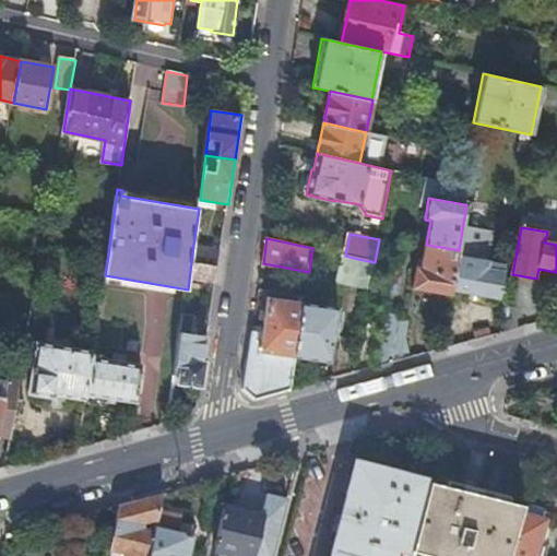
[(193,245),(191,262),(218,267),(222,250),(193,245)]
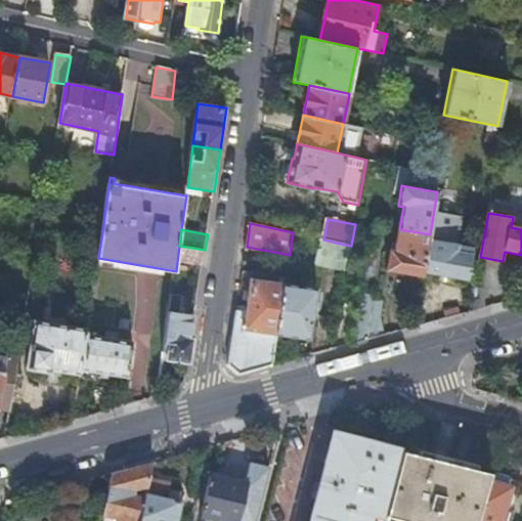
[(387,271),(423,277),(424,272),(429,241),(430,234),(399,229),(396,252),(390,251),(387,271)]
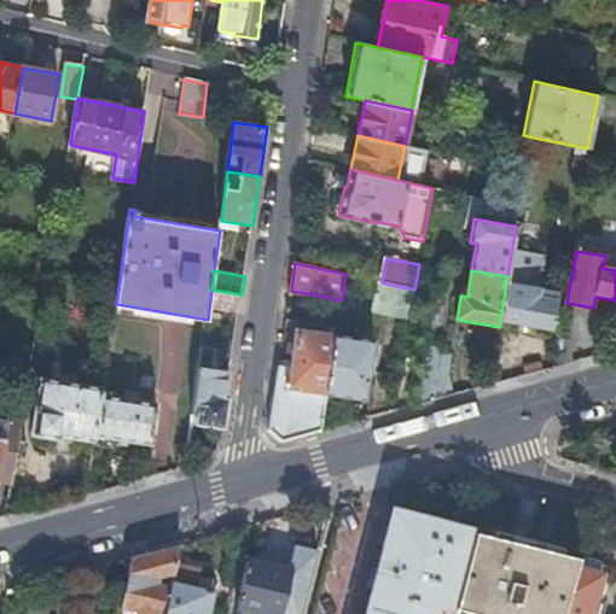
[(506,284),(500,321),(552,331),(558,302),(539,298),(541,290),(506,284)]
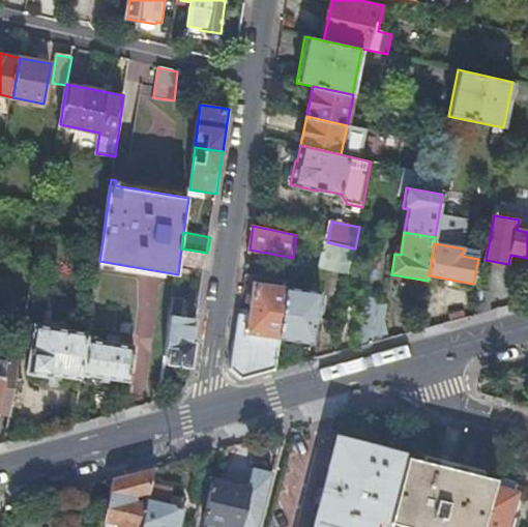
[(335,271),(350,274),(355,249),(340,245),(335,271)]
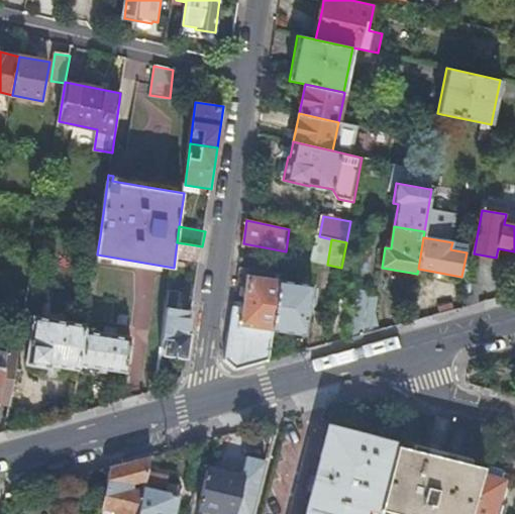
[(202,246),(177,242),(175,259),(200,262),(202,246)]
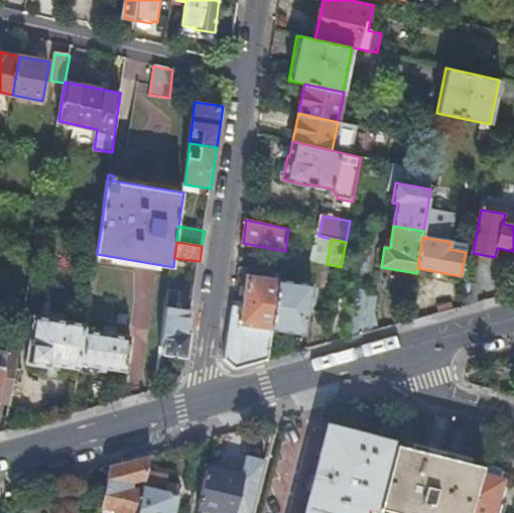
[(237,370),(269,362),(273,331),(280,280),(248,276),(244,304),(243,308),(233,307),(225,360),(237,370)]
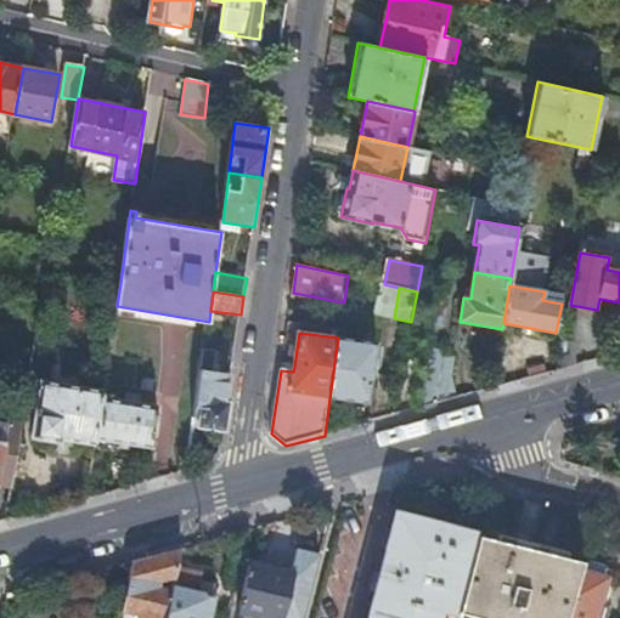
[(378,344),(338,338),(330,398),(370,404),(378,344)]
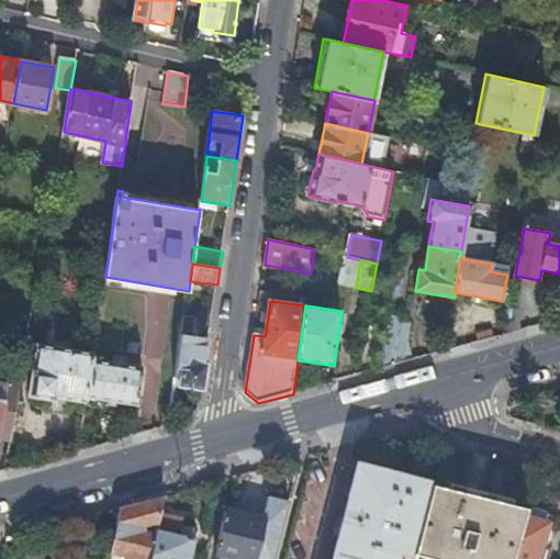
[(196,317),(186,316),(178,379),(182,379),(181,384),(202,387),(209,341),(193,338),(196,317)]
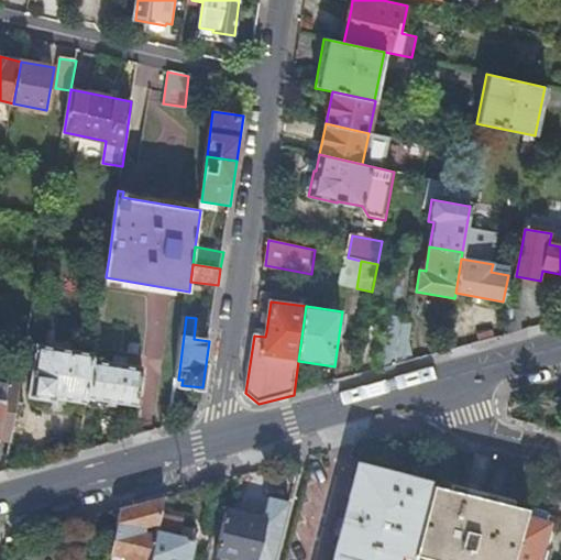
[(377,372),(394,368),(395,361),(413,358),(409,344),(413,326),(402,325),(402,319),(387,317),(383,340),(377,372)]
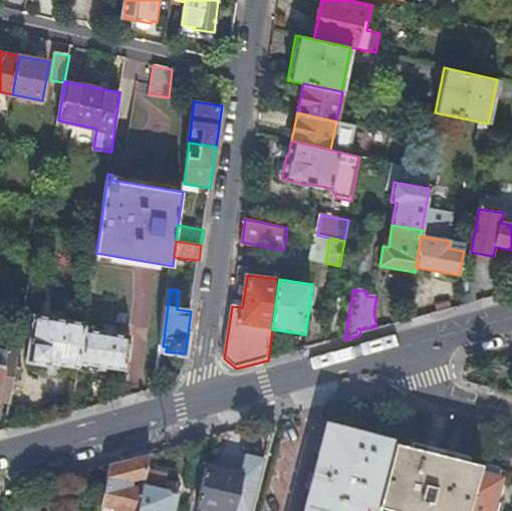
[(51,363),(79,367),(85,328),(85,323),(35,314),(27,362),(51,365),(51,363)]
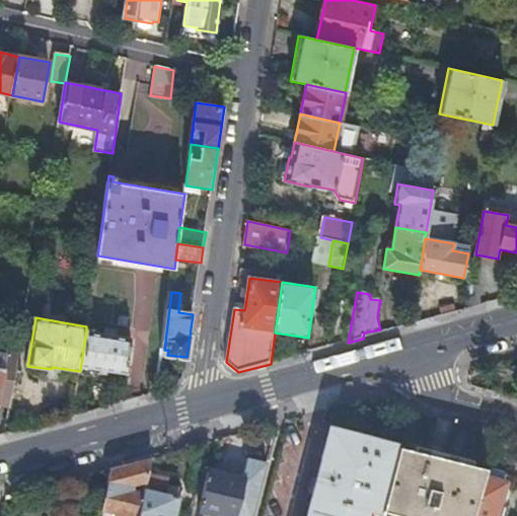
[(86,332),(80,371),(83,376),(95,377),(99,375),(100,370),(128,374),(134,339),(86,332)]
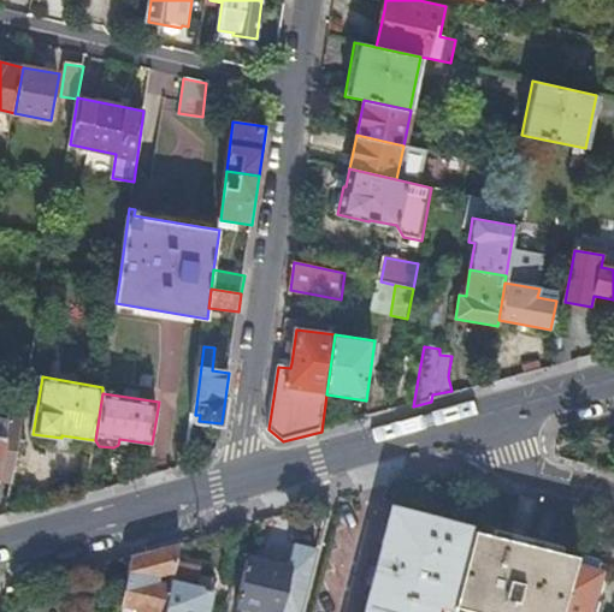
[(0,408),(0,420),(10,422),(12,411),(0,408)]
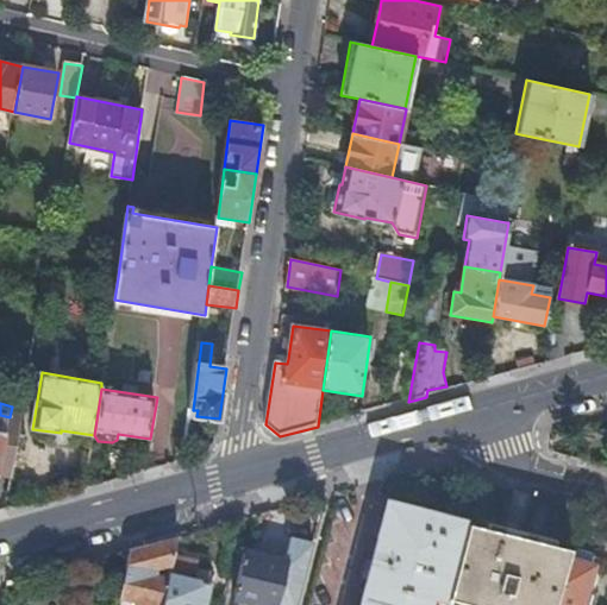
[(0,415),(0,474),(14,478),(23,421),(10,417),(0,415)]
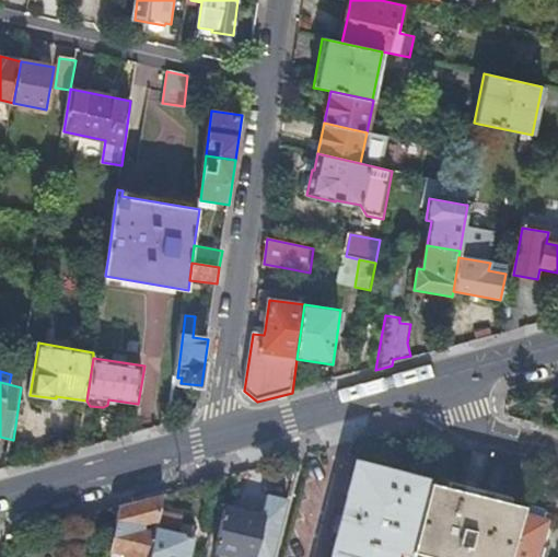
[(413,549),(430,483),(357,464),(333,556),(391,556),(393,550),(394,545),(413,549)]
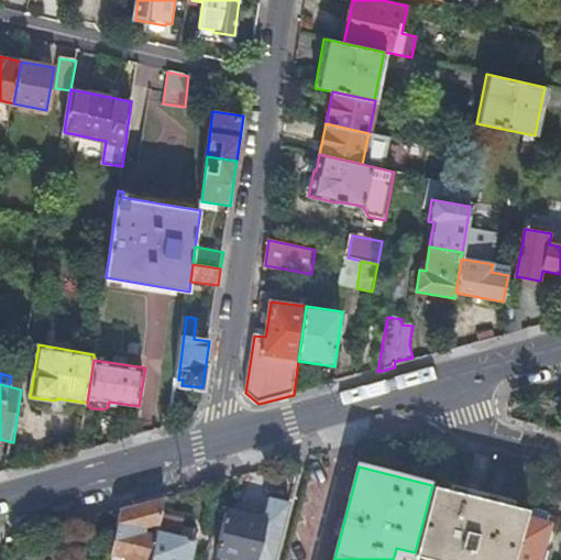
[(451,490),(432,485),(415,552),(415,553),(432,558),(438,559),(513,559),(526,518),(528,509),(451,490)]
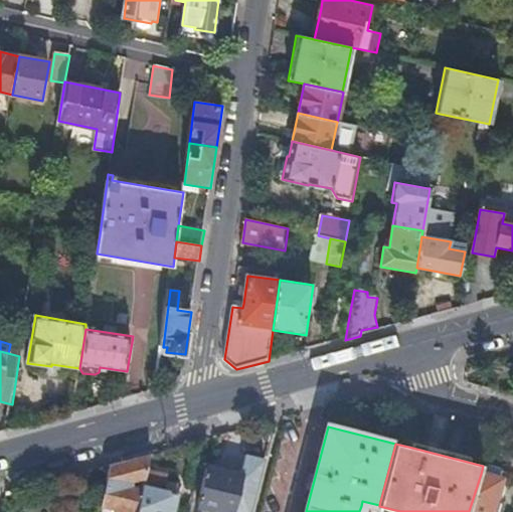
[(138,511),(149,468),(152,455),(112,466),(103,509),(111,511),(138,511)]
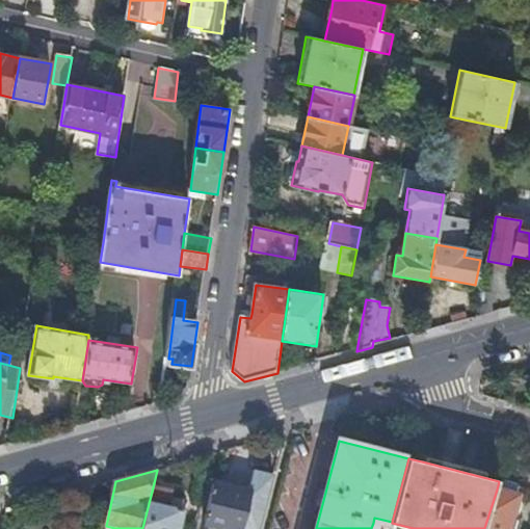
[(249,491),(214,482),(205,523),(227,528),(241,528),(249,491)]
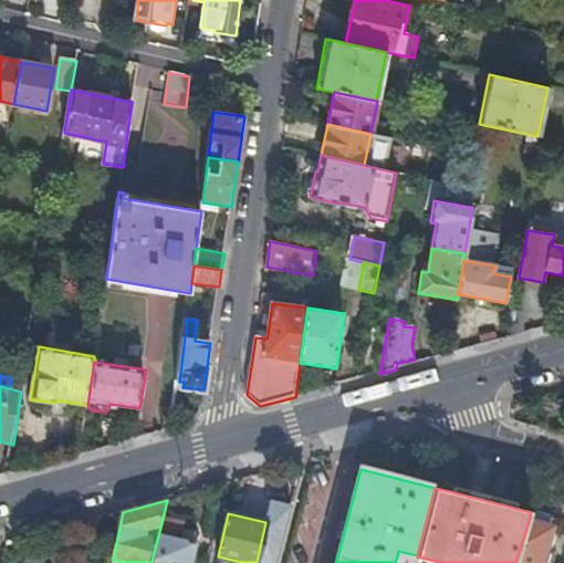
[(181,518),(164,514),(152,562),(189,562),(197,533),(179,529),(181,518)]
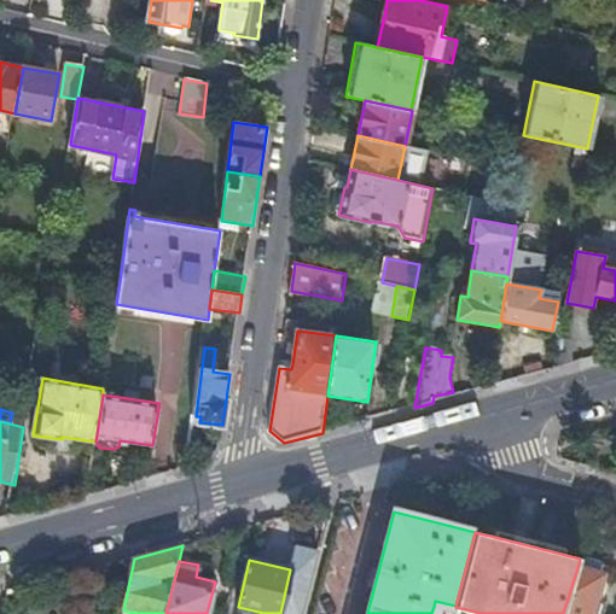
[(603,576),(577,568),(563,613),(592,613),(597,598),(603,594),(605,590),(605,586),(604,583),(602,579),(603,576)]
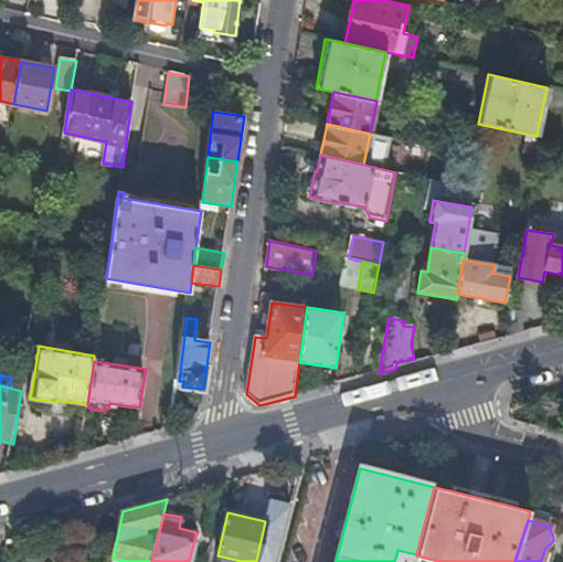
[(416,555),(416,554),(397,550),(396,555),(415,560),(416,555)]
